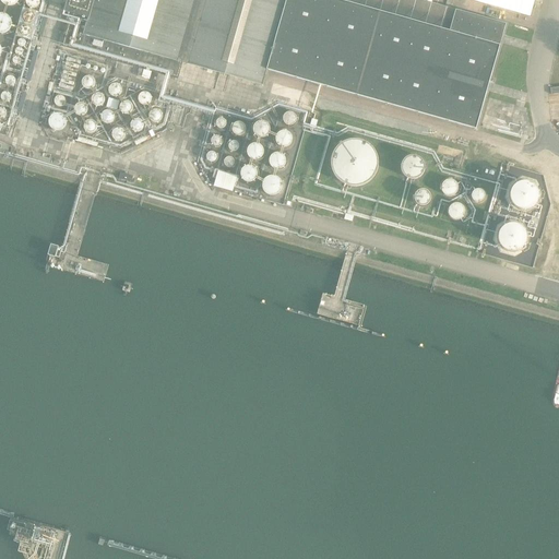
[(69,0),(66,13),(70,14),(61,47),(178,81),(183,62),(262,85),(266,70),(476,129),(506,24),(455,10),(450,31),(340,0),(69,0)]
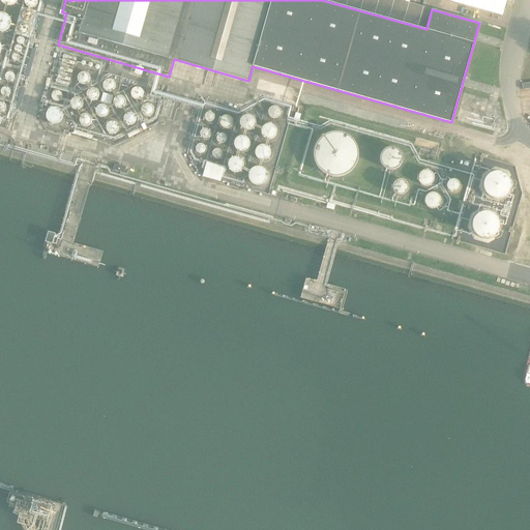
[(447,0),(504,16),(507,0),(447,0)]
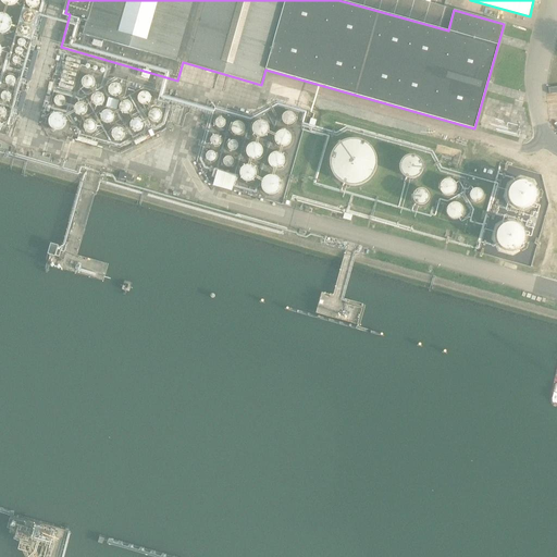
[(11,23),(11,22),(11,19),(10,16),(8,14),(4,12),(0,11),(0,33),(3,33),(5,33),(8,31),(9,29),(10,27),(11,23)]
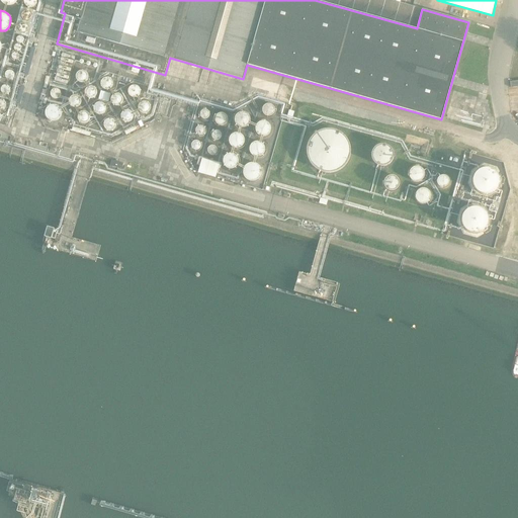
[(106,90),(114,81),(107,75),(100,84),(106,90)]
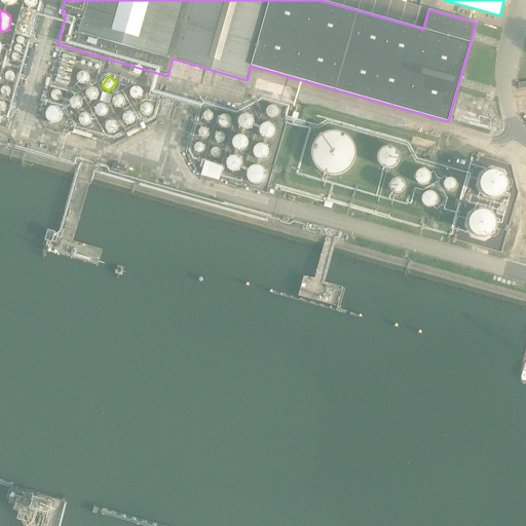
[(140,106),(128,106),(129,101),(132,98),(137,98),(138,88),(127,88),(125,86),(114,100),(114,106),(109,102),(105,105),(111,110),(110,117),(105,124),(101,124),(101,132),(102,130),(105,136),(114,143),(133,134),(133,125),(140,130),(144,128),(141,122),(149,118),(149,116),(153,116),(154,107),(149,103),(143,103),(140,107),(140,106)]
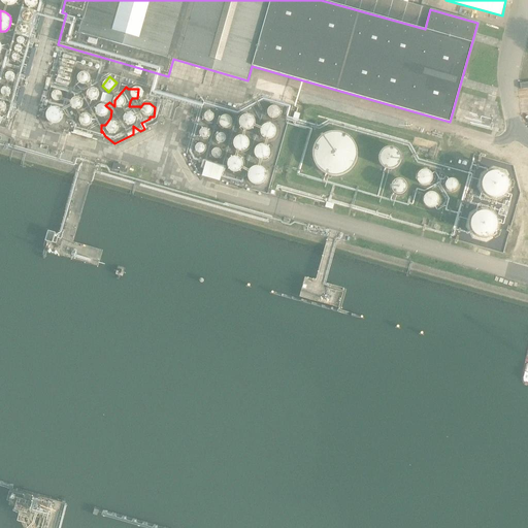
[(68,111),(68,107),(66,104),(63,102),(59,101),(55,101),(54,102),(52,103),(50,105),(48,107),(48,108),(47,111),(48,116),(50,118),(51,119),(54,121),(58,122),(61,122),(63,121),(66,119),(67,116),(68,111)]
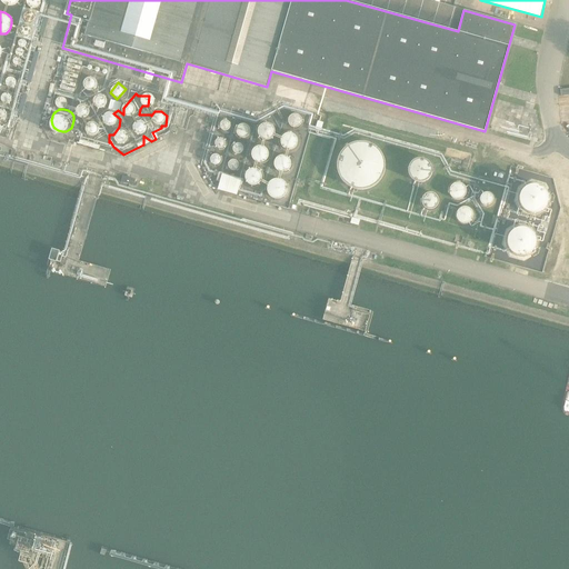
[(296,113),(288,120),(296,128),(302,121),(296,113)]
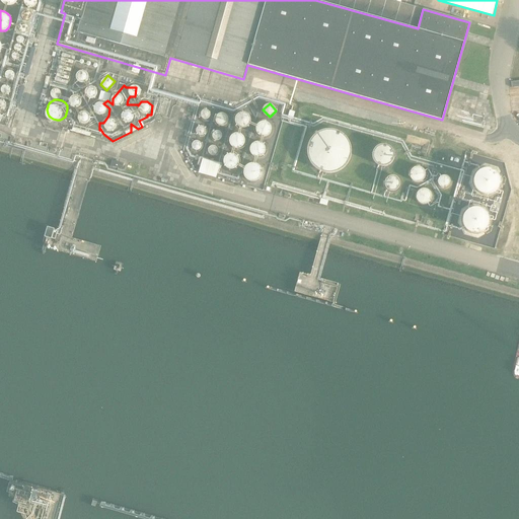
[(235,122),(246,128),(251,117),(240,112),(235,122)]
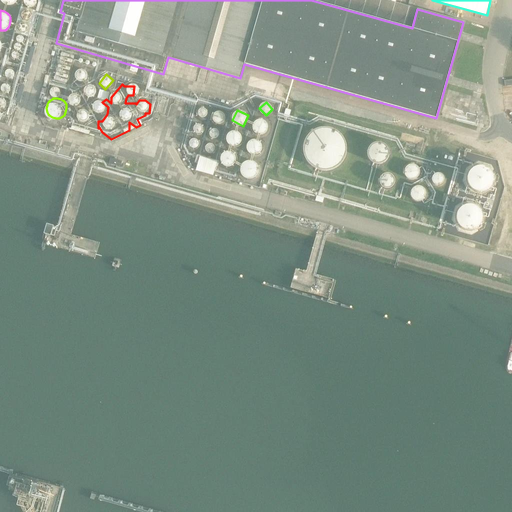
[(255,121),(256,132),(267,131),(266,120),(255,121)]
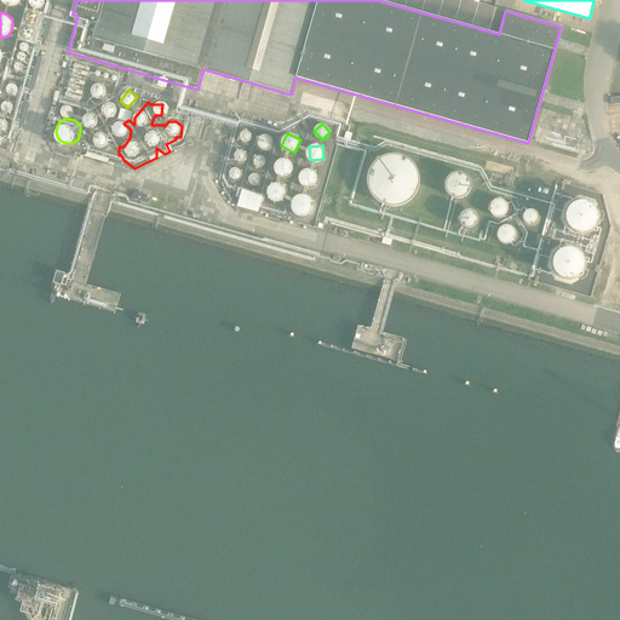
[(420,179),(420,174),(418,168),(415,164),(412,159),(407,155),(402,153),(399,151),(391,151),(386,151),(382,154),(375,156),(372,160),(369,164),(367,168),(365,174),(365,179),(365,185),(367,190),(369,196),(373,199),(377,202),(382,205),(388,207),(391,207),(397,207),(403,205),(408,202),(412,199),(415,195),(418,190),(419,185),(420,179)]
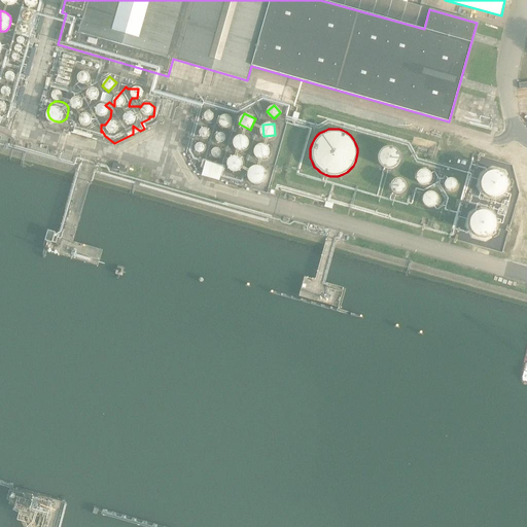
[(234,149),(248,149),(248,136),(235,135),(234,149)]
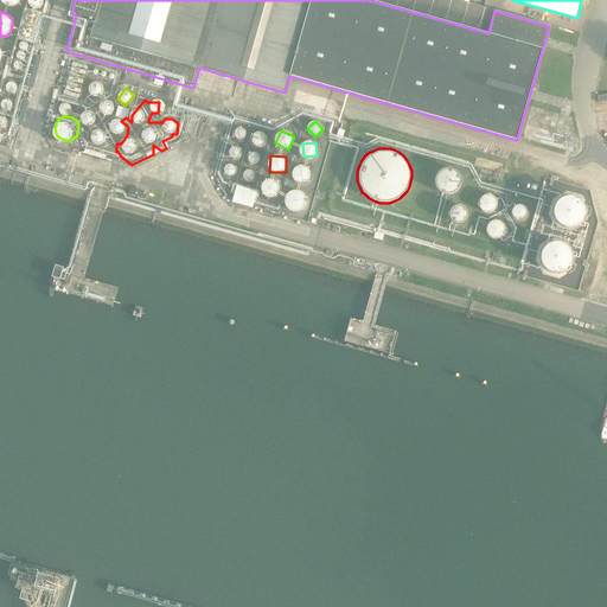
[(305,183),(312,171),(300,164),(293,176),(305,183)]
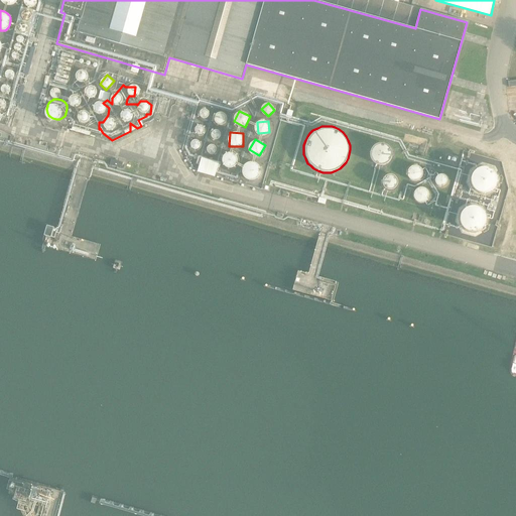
[(391,152),(391,148),(390,146),(388,144),(387,142),(384,141),(381,141),(379,141),(376,142),(372,144),(370,148),(369,150),(369,152),(369,154),(370,156),(372,160),(376,162),(378,163),(380,163),(382,163),(385,162),(388,160),(390,156),(391,154),(391,152)]
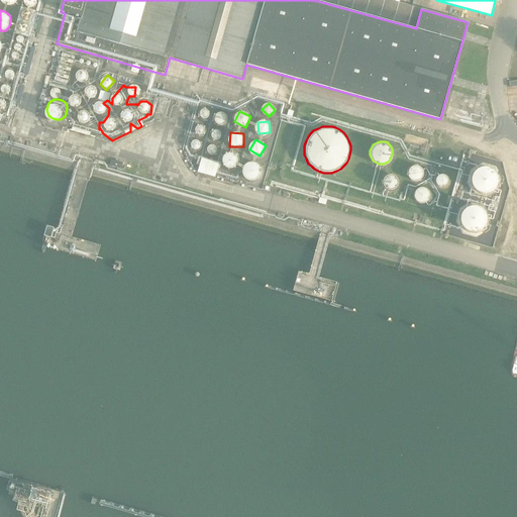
[(229,150),(222,163),(233,169),(240,157),(229,150)]
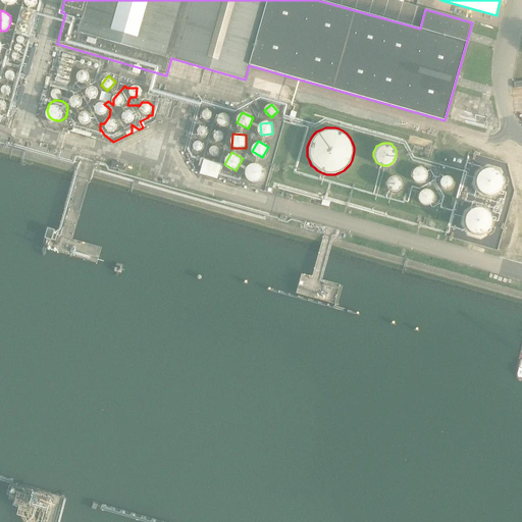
[(218,178),(222,164),(204,158),(200,172),(218,178)]
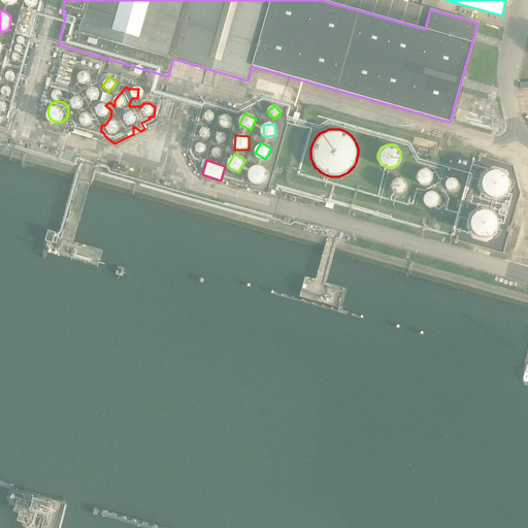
[(258,163),(248,177),(258,186),(268,171),(258,163)]
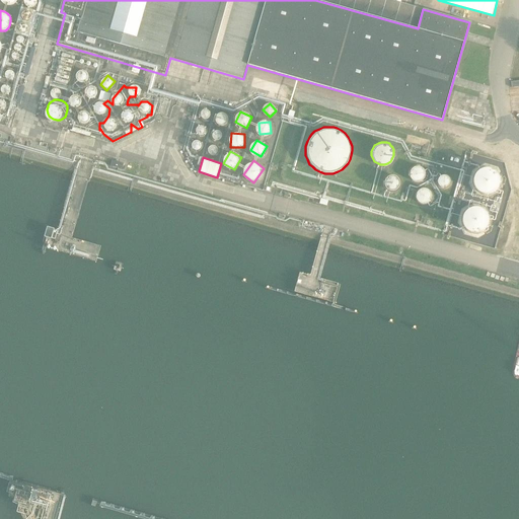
[(421,183),(427,171),(415,165),(409,177),(421,183)]
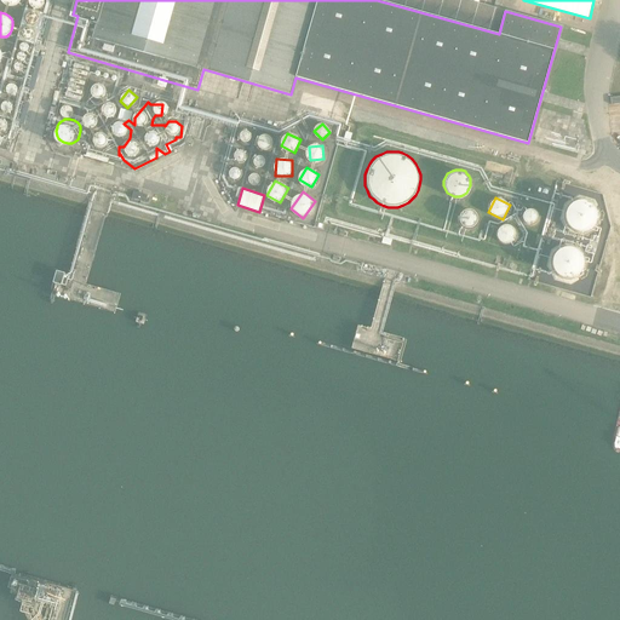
[(570,231),(598,228),(595,200),(567,205),(570,231)]
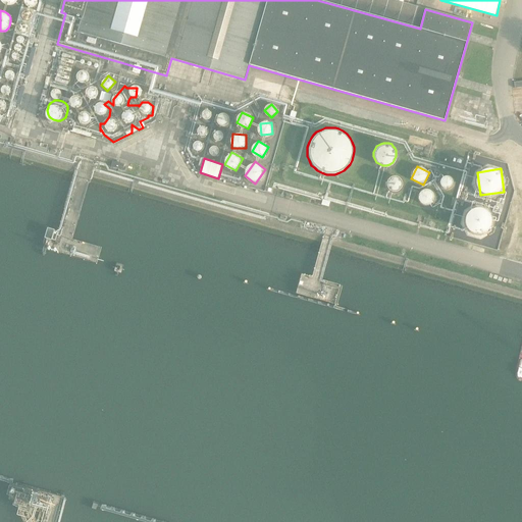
[(446,189),(454,184),(448,175),(440,180),(446,189)]
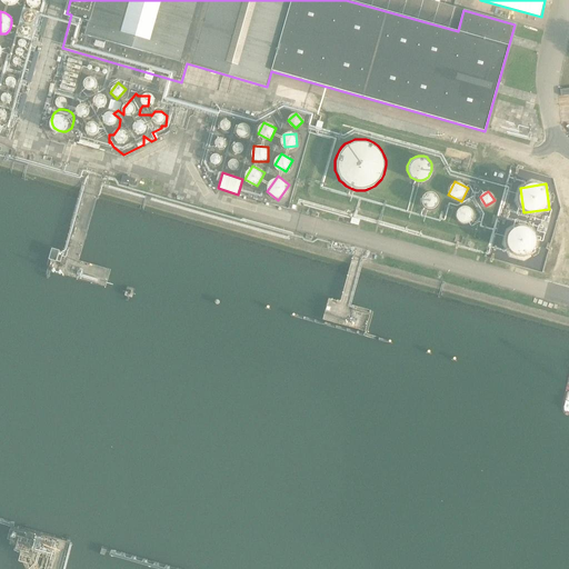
[(439,206),(436,192),(421,196),(425,209),(439,206)]
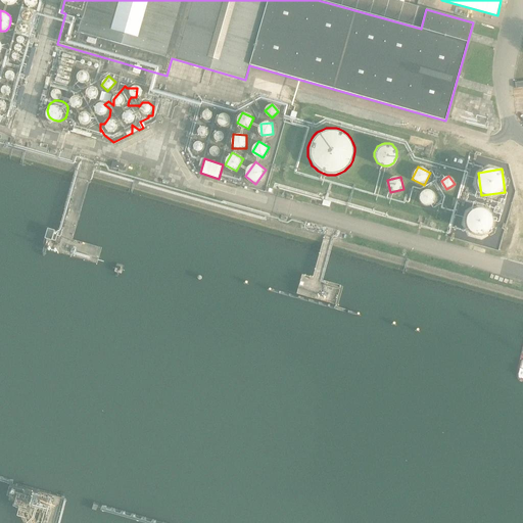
[(420,200),(430,204),(435,192),(425,188),(420,200)]
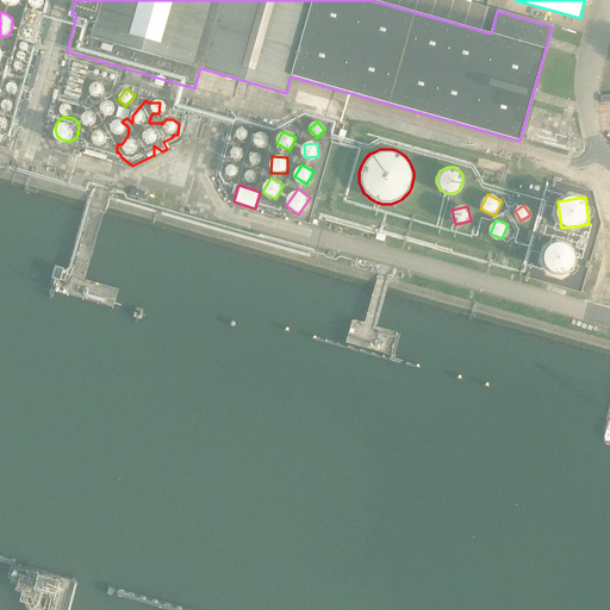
[(545,244),(539,268),(571,275),(578,247),(552,241),(551,246),(545,244)]
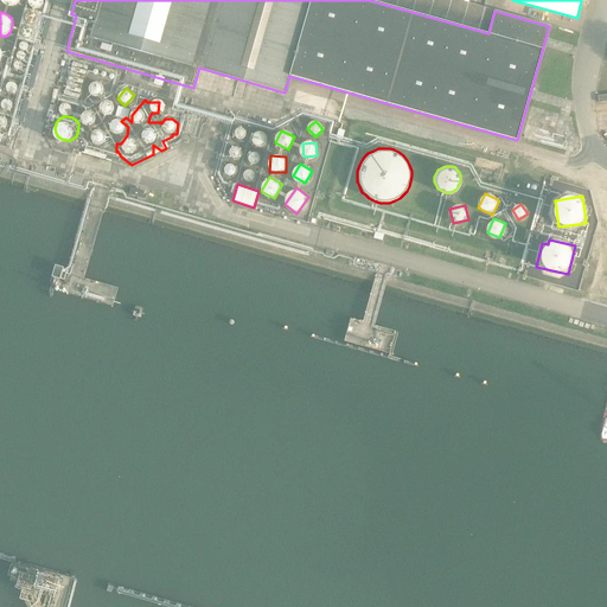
[(59,583),(17,573),(16,581),(58,593),(59,590),(58,589),(59,583)]
